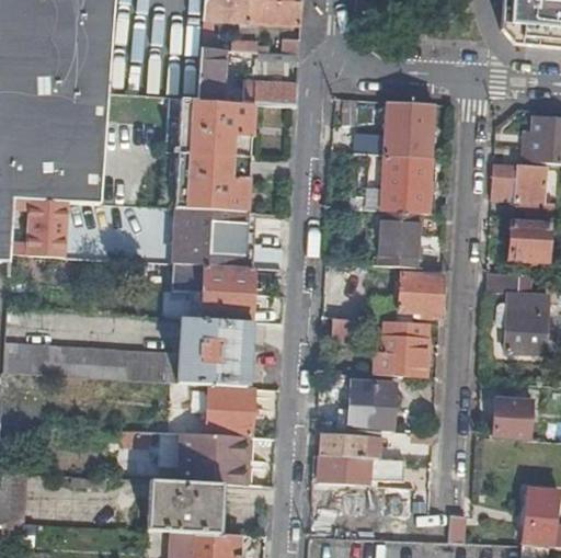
[(0,0),(0,262),(7,263),(8,253),(8,243),(10,208),(10,198),(68,202),(89,203),(101,204),(104,149),(109,93),(114,0),(0,0)]
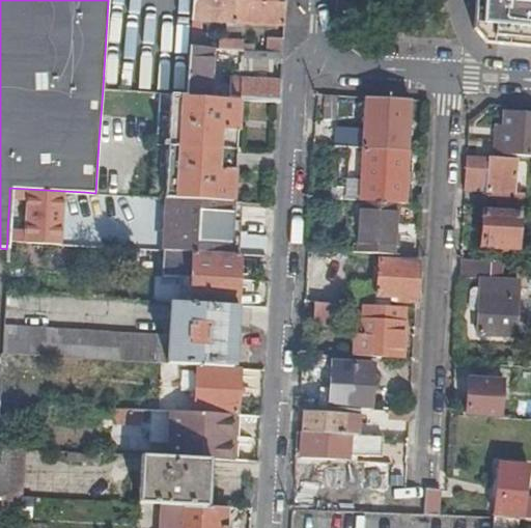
[(192,0),(190,46),(203,46),(204,32),(199,32),(200,20),(284,25),(285,2),(275,1),(257,0),(192,0)]
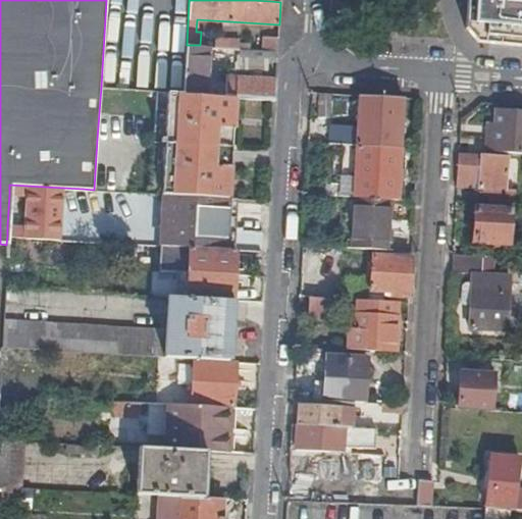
[(474,0),(467,0),(465,29),(475,41),(488,42),(499,43),(499,37),(521,39),(521,0),(474,0)]
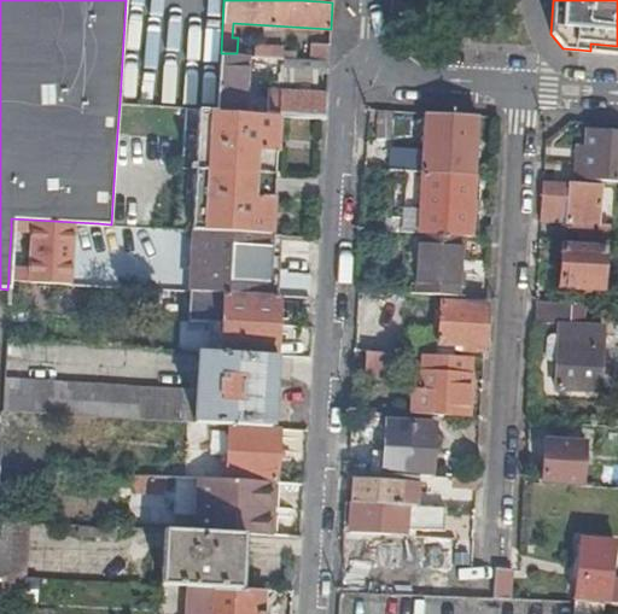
[(254,42),(252,54),(295,58),(295,51),(281,50),(281,45),(254,42)]
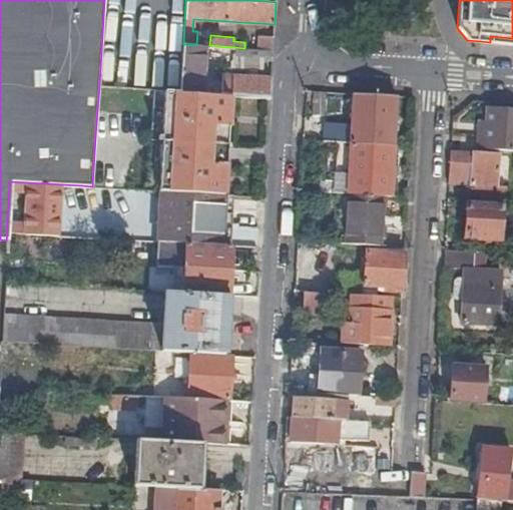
[(257,49),(273,50),(274,36),(258,36),(257,49)]
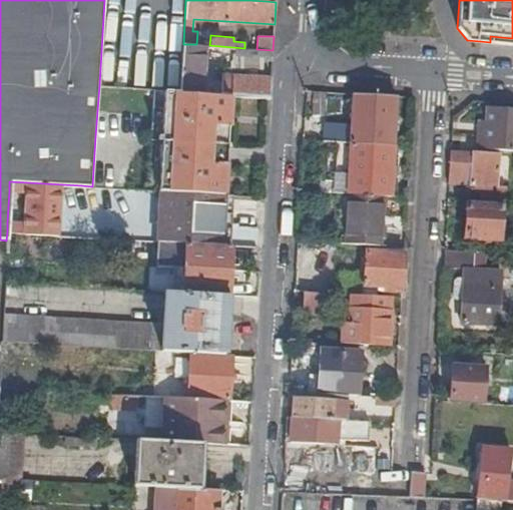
[(183,44),(180,90),(180,92),(200,92),(202,55),(203,45),(196,44),(183,44)]
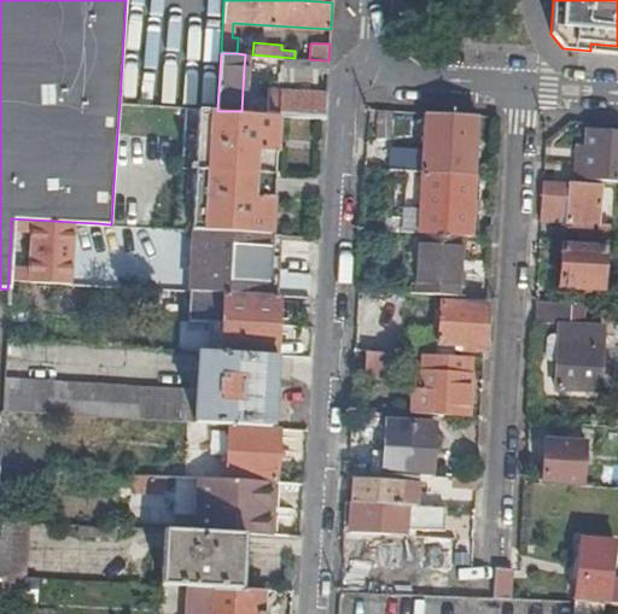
[(245,54),(244,66),(273,69),(273,75),(280,75),(280,70),(328,72),(328,60),(309,59),(295,58),(252,54),(245,54)]
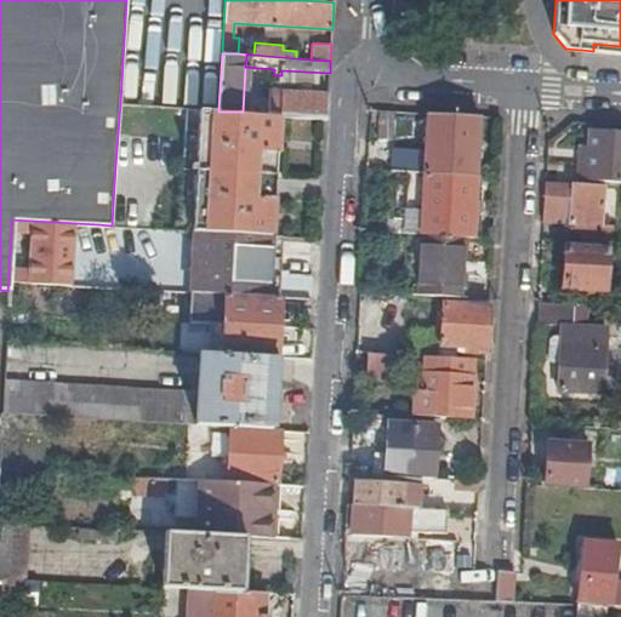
[(278,114),(328,116),(329,92),(268,89),(267,113),(278,114)]
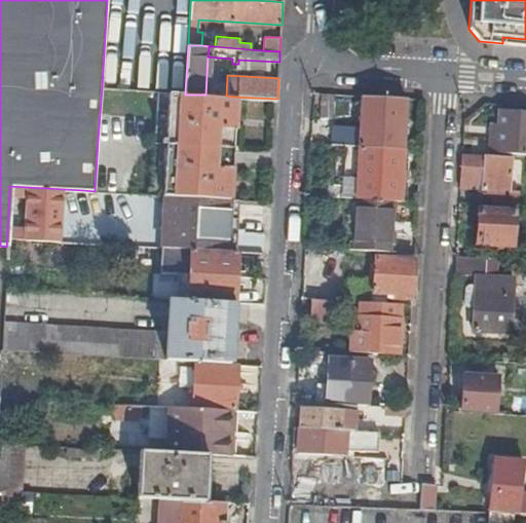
[(128,88),(102,87),(98,140),(153,143),(155,122),(126,120),(128,89),(128,88)]
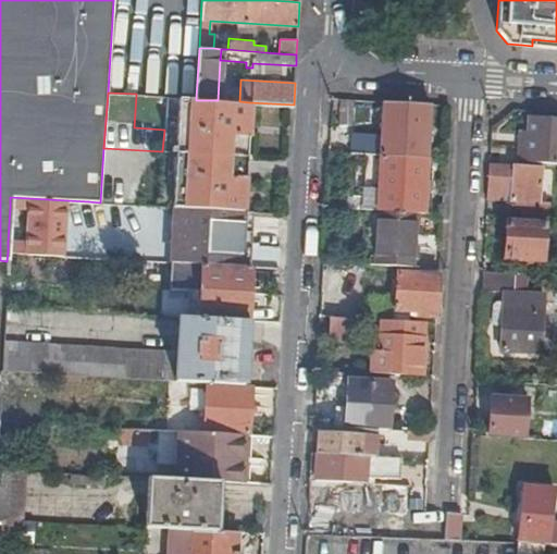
[(353,98),(339,98),(338,122),(351,123),(353,98)]
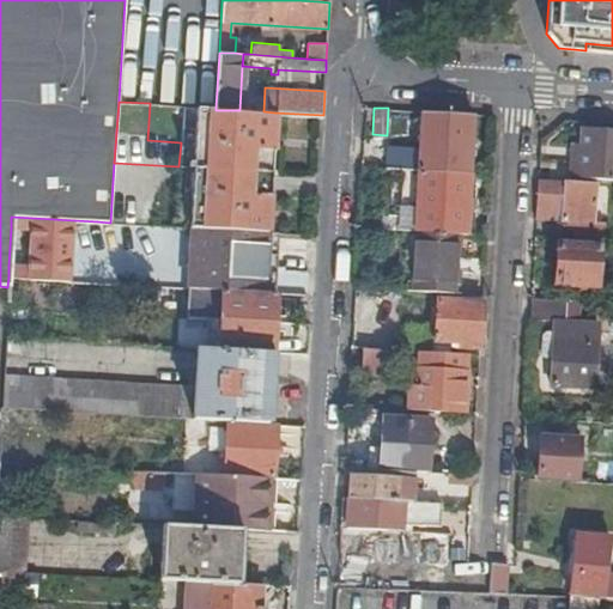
[(216,110),(199,109),(193,227),(268,232),(271,194),(262,194),(265,148),(273,150),(274,113),(263,111),(240,110),(216,110)]
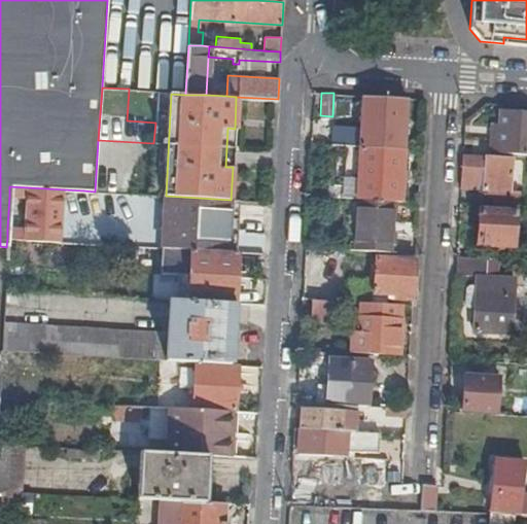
[(403,148),(407,98),(363,95),(361,126),(332,125),(331,144),(360,146),(403,148)]
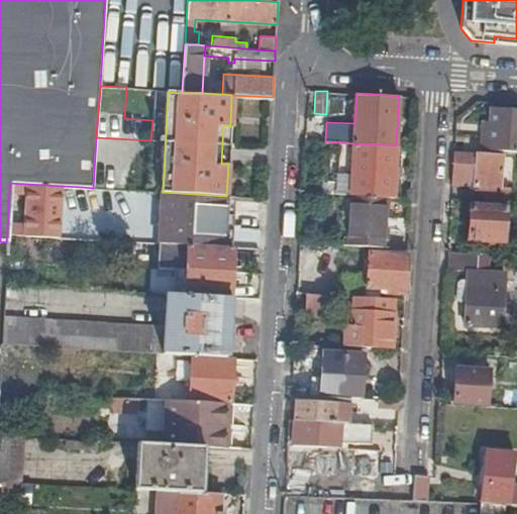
[(516,108),(491,106),(491,121),(483,121),(481,138),(489,138),(489,147),(516,149),(516,108)]
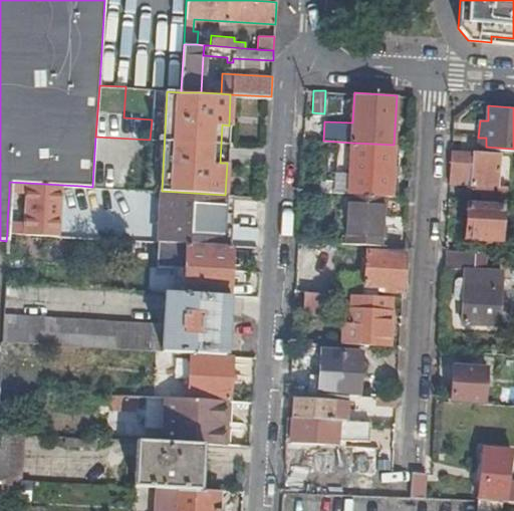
[(220,163),(227,163),(229,125),(222,124),(220,163)]
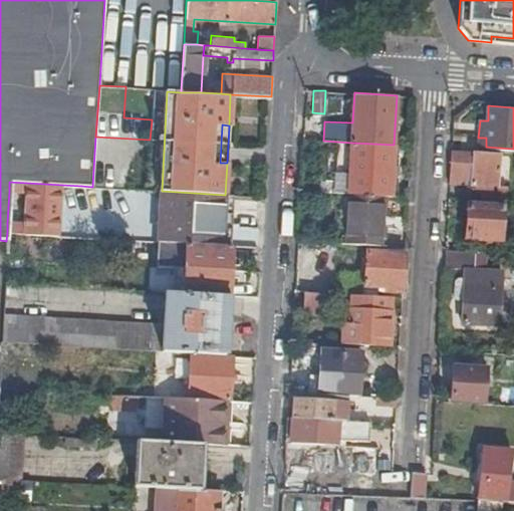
[(351,143),(348,194),(383,196),(392,196),(394,145),(351,143)]
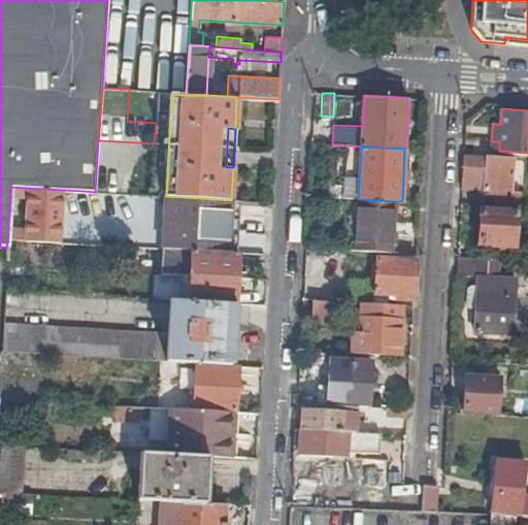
[(485,157),(463,156),(461,187),(477,188),(485,189),(512,190),(513,190),(515,155),(486,154),(485,157)]
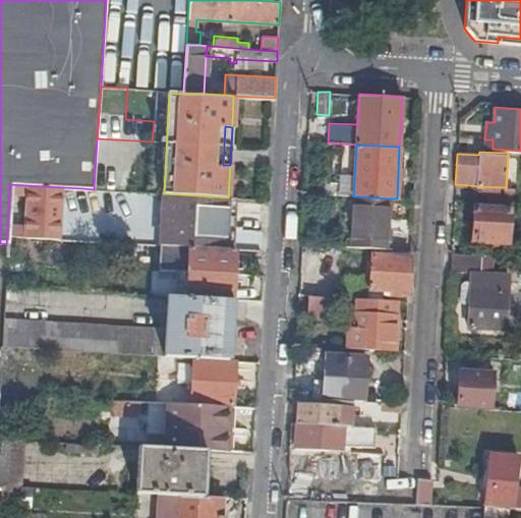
[(7,226),(7,235),(60,237),(63,187),(9,184),(9,193),(24,193),(22,226),(7,226)]
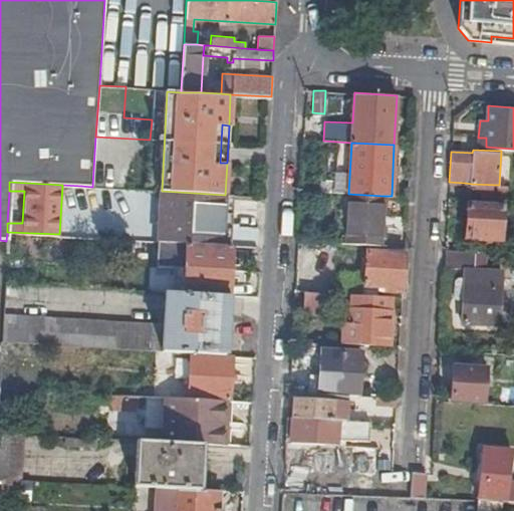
[(472,200),(497,202),(498,185),(472,184),(472,191),(472,200)]
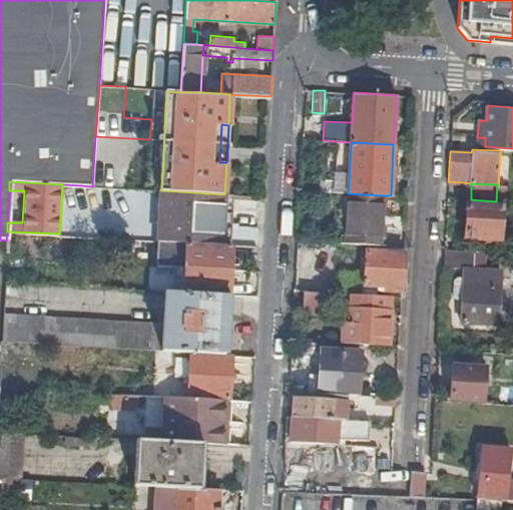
[(158,240),(186,241),(221,243),(224,194),(161,190),(159,220),(158,240)]
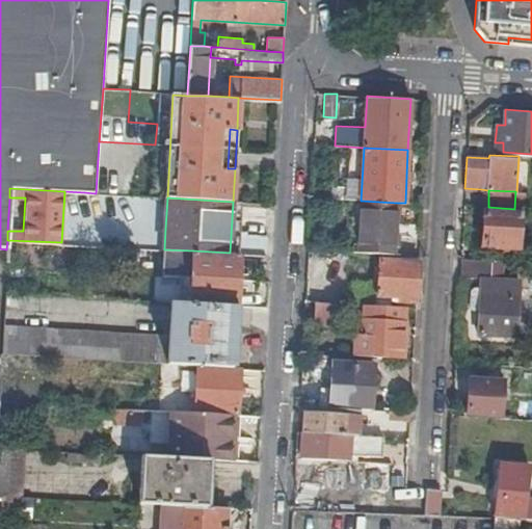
[(397,203),(361,201),(358,252),(372,252),(382,253),(393,254),(394,245),(397,203)]
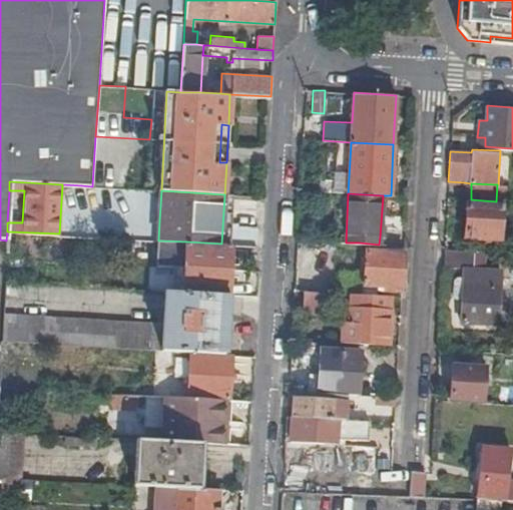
[(234,194),(224,194),(221,243),(232,244),(234,194)]
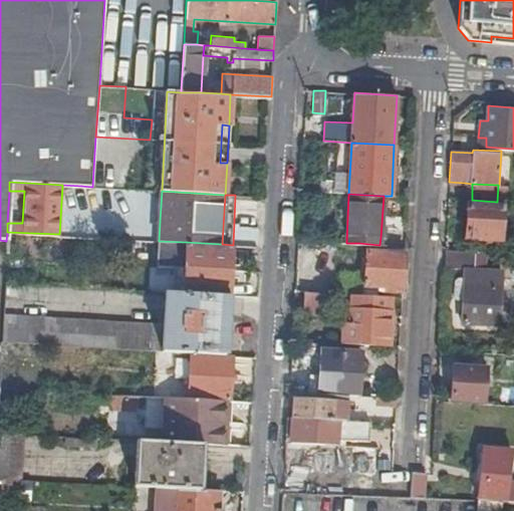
[(501,237),(504,202),(497,202),(472,200),(468,200),(467,236),(501,237)]
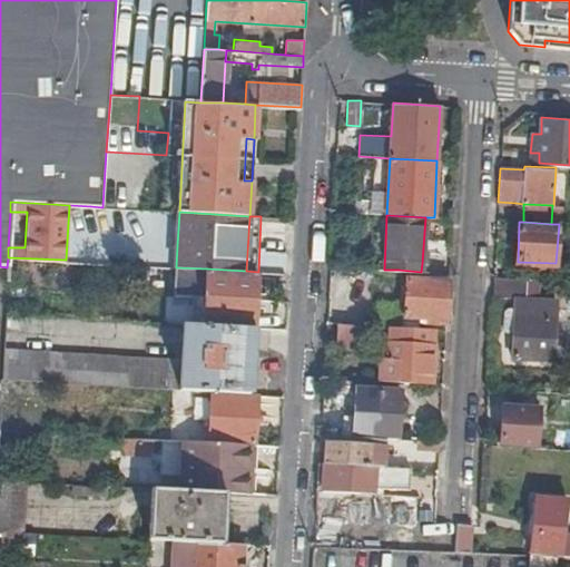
[(40,269),(38,283),(53,284),(55,270),(40,269)]
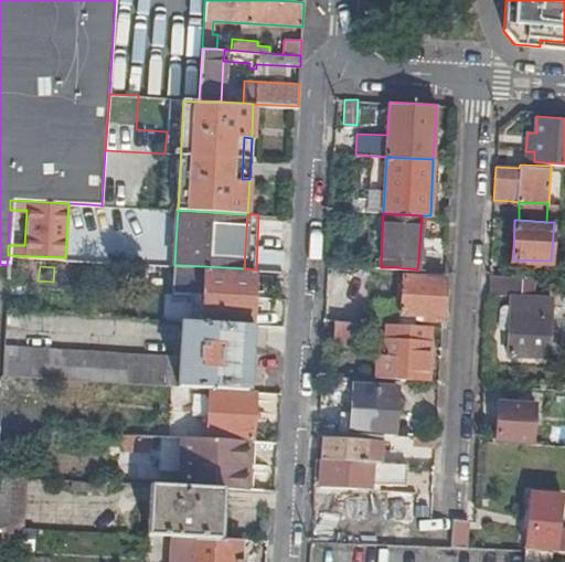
[(194,279),(193,294),(254,297),(256,269),(244,268),(205,266),(205,279),(194,279)]
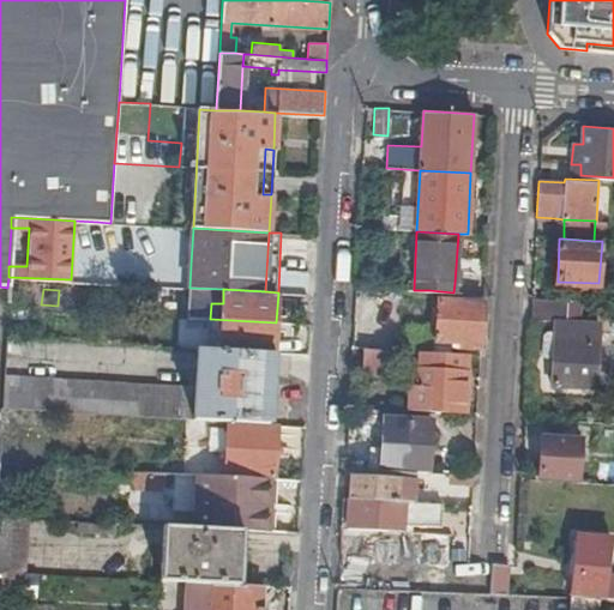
[(453,293),(441,291),(440,300),(485,302),(486,294),(483,294),(453,293)]
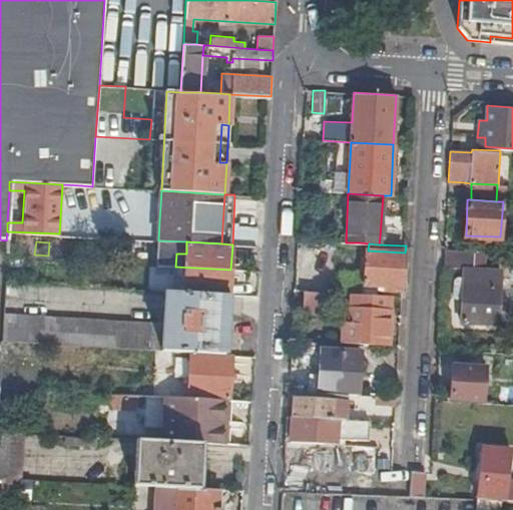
[(444,247),(443,266),(465,267),(462,321),(498,322),(499,309),(499,300),(501,269),(475,267),(475,249),(444,247)]
